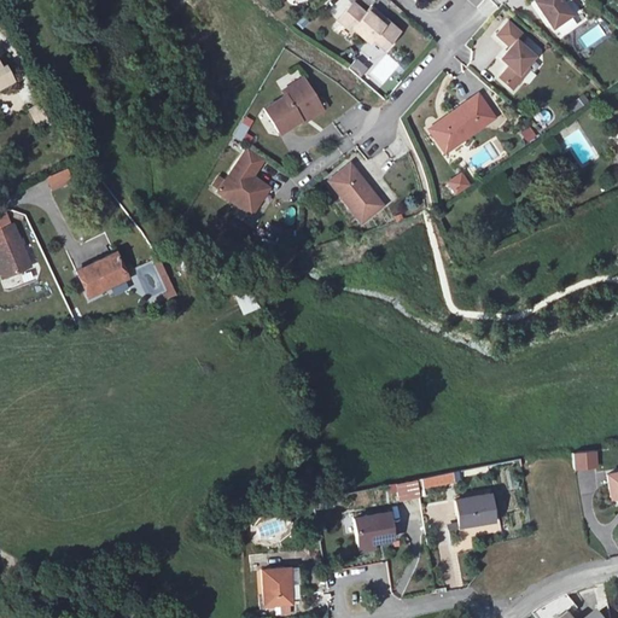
[(534,0),(552,24),(570,11),(561,0),(534,0)]
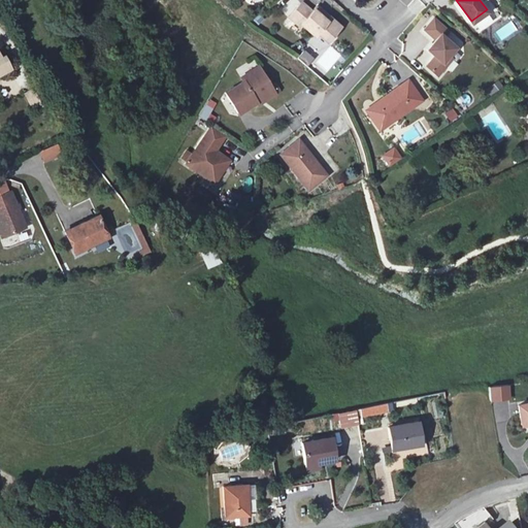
[(329,18),(326,14),(321,19),(311,9),(309,11),(300,3),(288,18),(297,27),(301,23),(315,35),(319,31),(328,39),(341,24),(331,14),(329,18)]
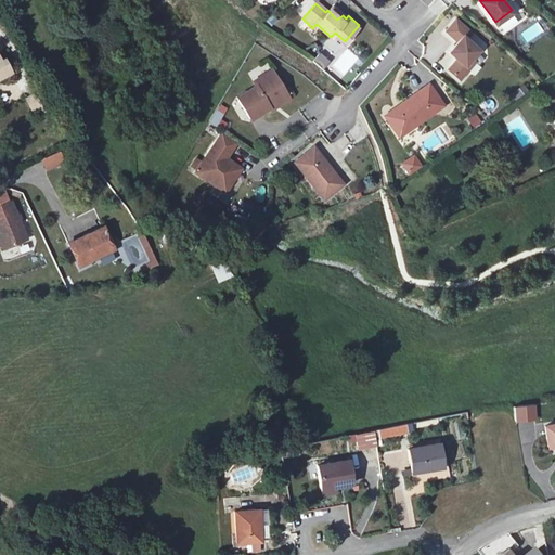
[(332,5),(327,10),(337,20),(343,15),(332,5)]
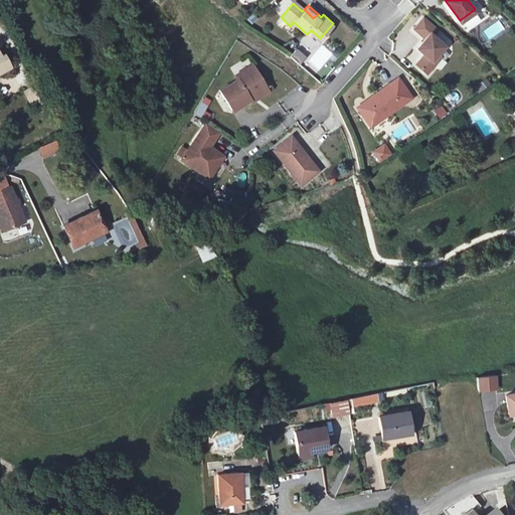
[(428,34),(434,29),(422,19),(412,31),(423,40),(414,50),(422,56),(414,66),(425,75),(435,66),(431,63),(437,56),(435,53),(442,45),(433,37),(428,34)]
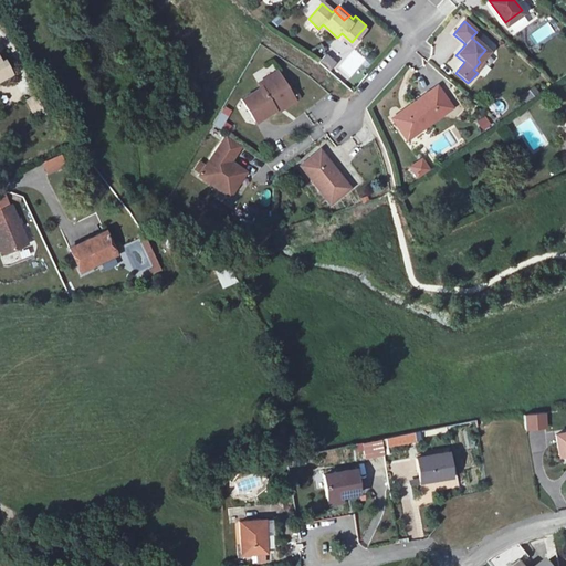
[(548,21),(528,35),(536,45),(555,31),(548,21)]
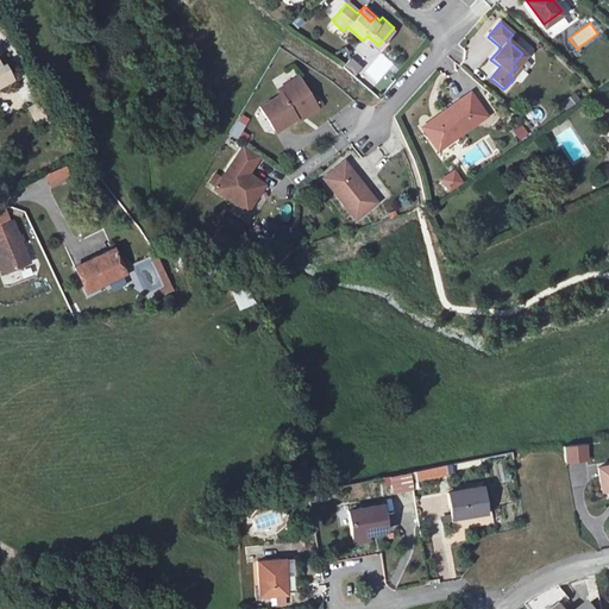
[(518,38),(513,35),(507,41),(512,44),(518,38)]
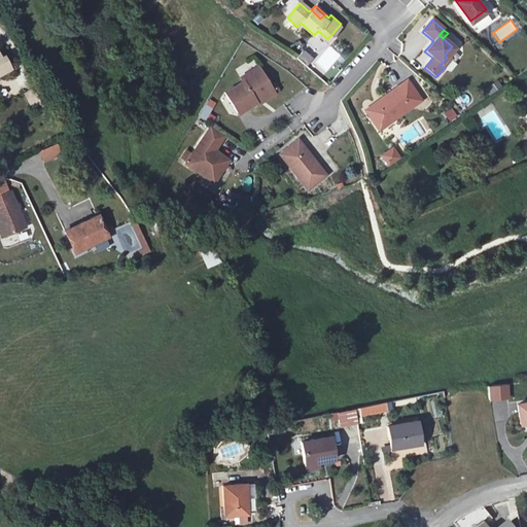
[(318,61),(327,69),(340,55),(330,46),(318,61)]
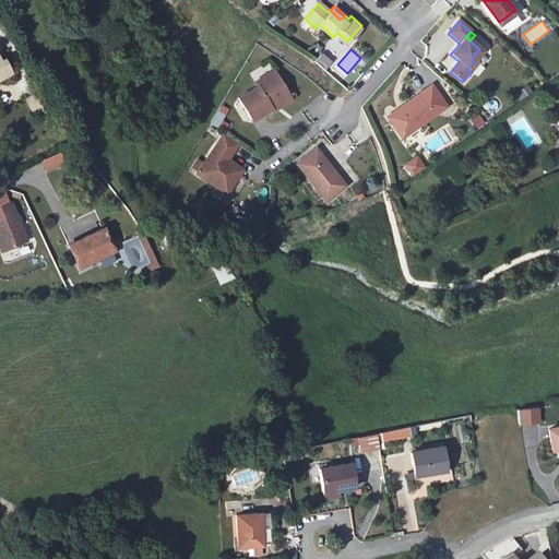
[(472,58),(474,61),(482,51),(479,49),(472,58)]
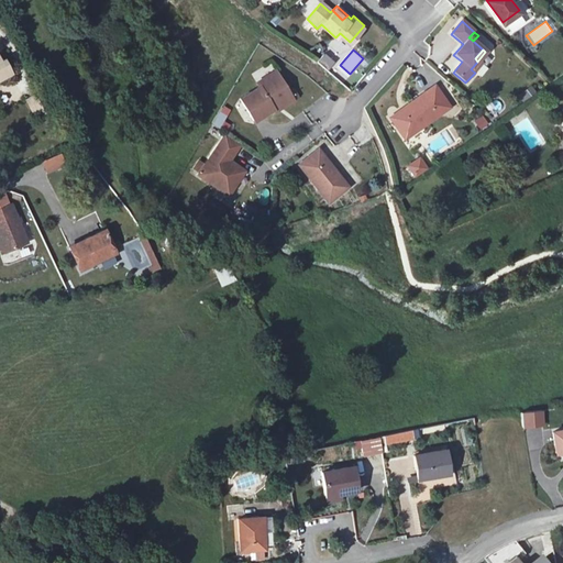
[(319,62),(330,70),(335,62),(324,54),(319,62)]
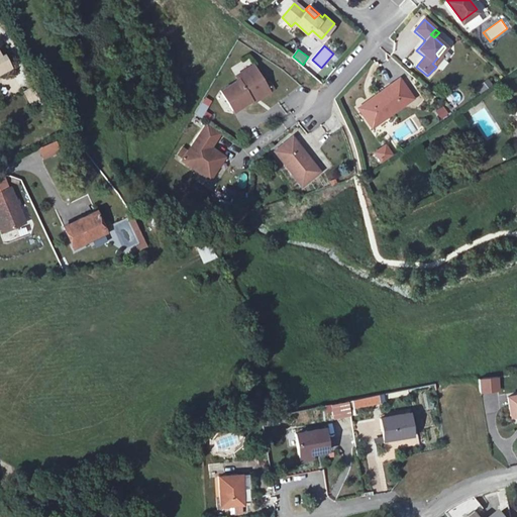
[(0,56),(0,74),(12,68),(6,57),(1,60),(0,56)]
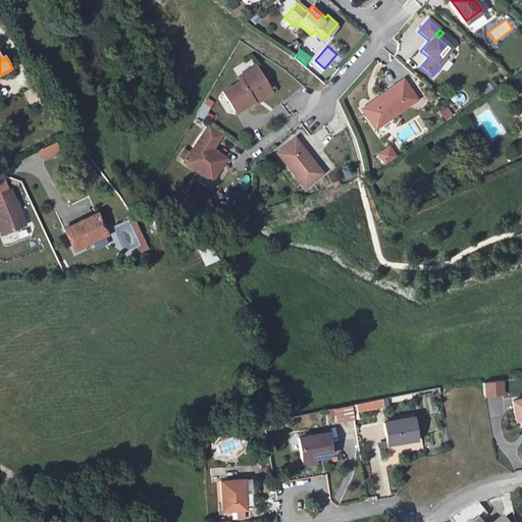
[(447,59),(442,57),(436,64),(440,67),(447,59)]
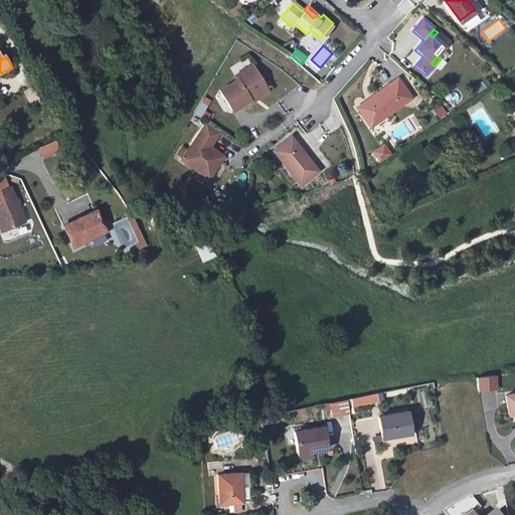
[(239,77),(222,89),(235,109),(251,99),(248,95),(266,83),(252,63),(237,73),(239,77)]
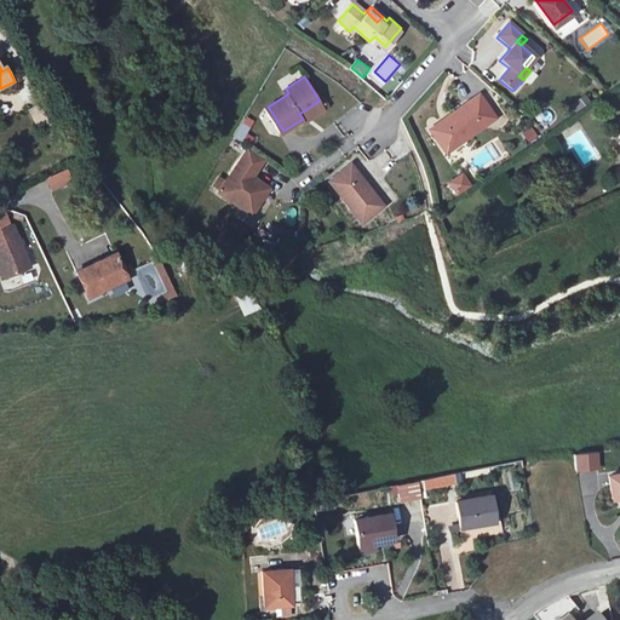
[(446,150),(493,115),(476,91),(429,126),(446,150)]
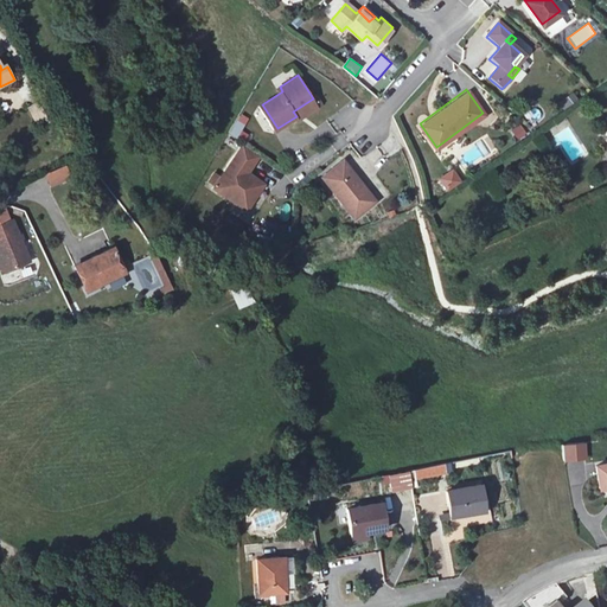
[(313,98),(293,112),(296,116),(298,119),(318,107),(313,98)]
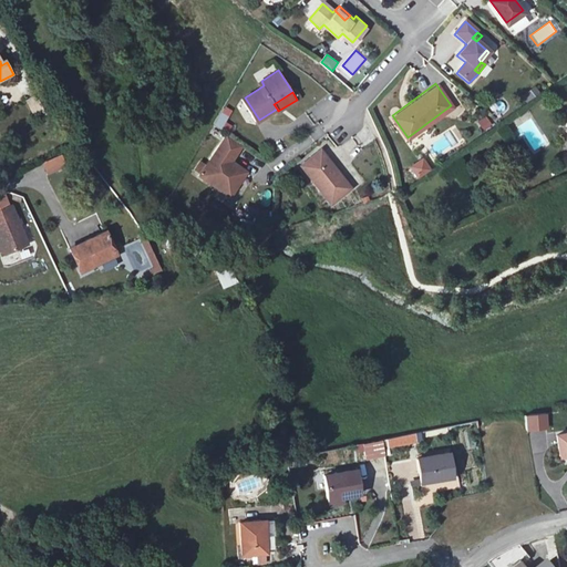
[(40,96),(29,99),(32,119),(43,116),(40,96)]
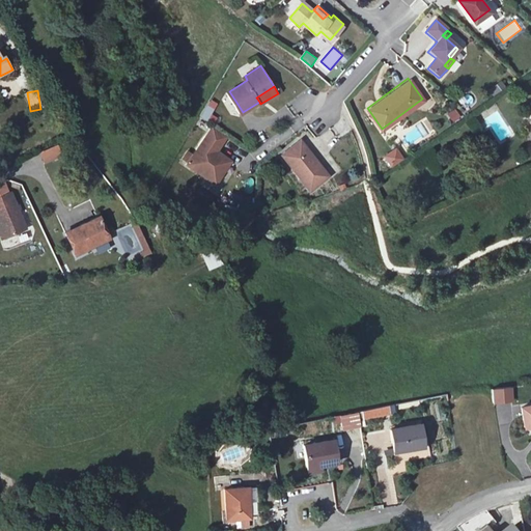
[(462,99),(467,106),(474,102),(470,94),(462,99)]
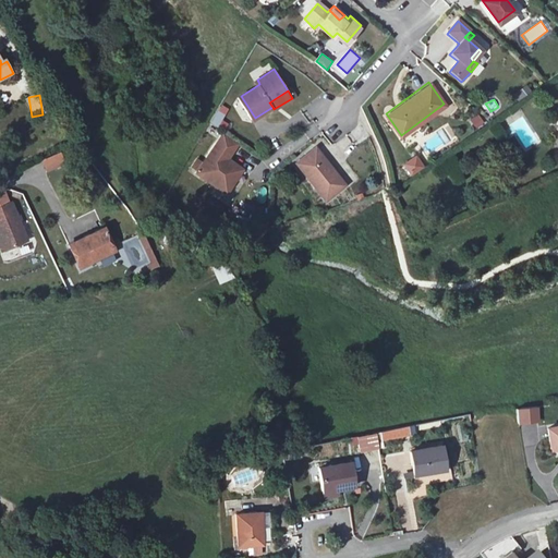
[(218,129),(229,109),(220,105),(209,123),(218,129)]
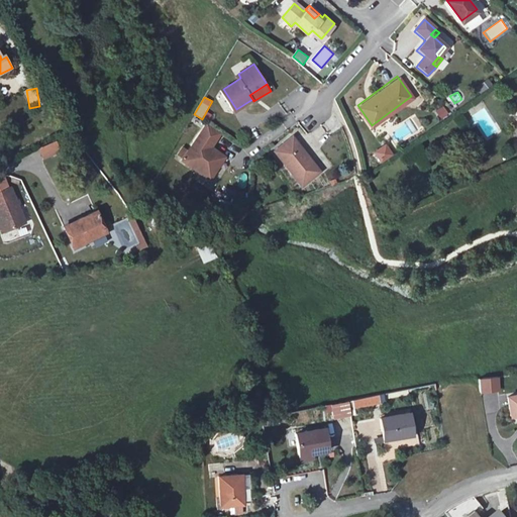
[(434,110),(440,120),(449,114),(443,105),(434,110)]
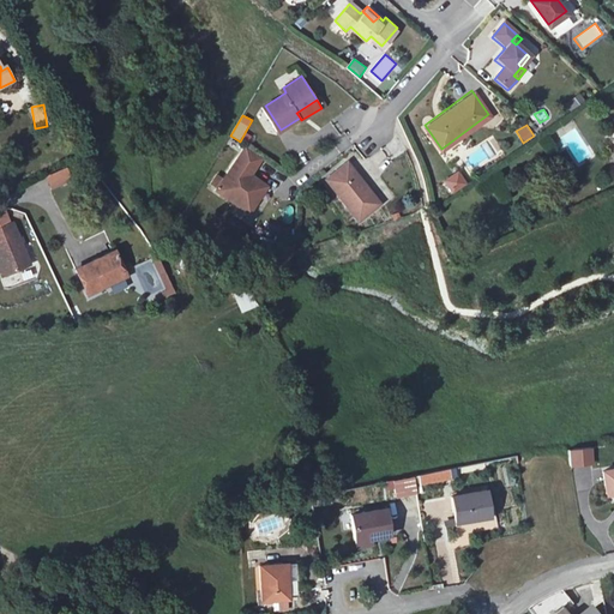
[(260,158),(245,148),(223,180),(217,175),(210,186),(216,190),(215,191),(248,214),(266,187),(256,179),(253,181),(247,178),(250,175),(260,158)]
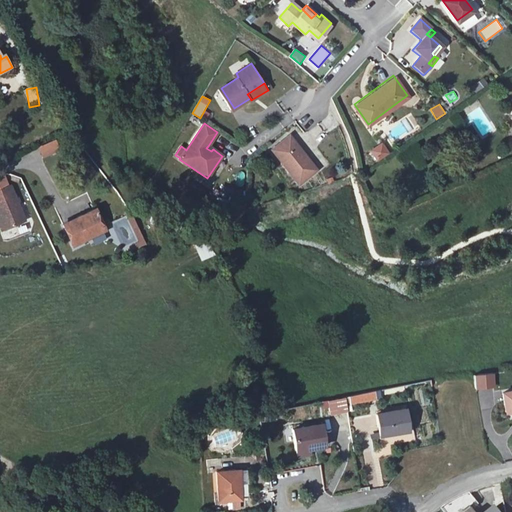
[(291,136),(273,150),(280,158),(282,156),(287,162),(285,164),(301,184),(319,170),(309,157),(307,158),(304,155),(306,154),(291,136)]
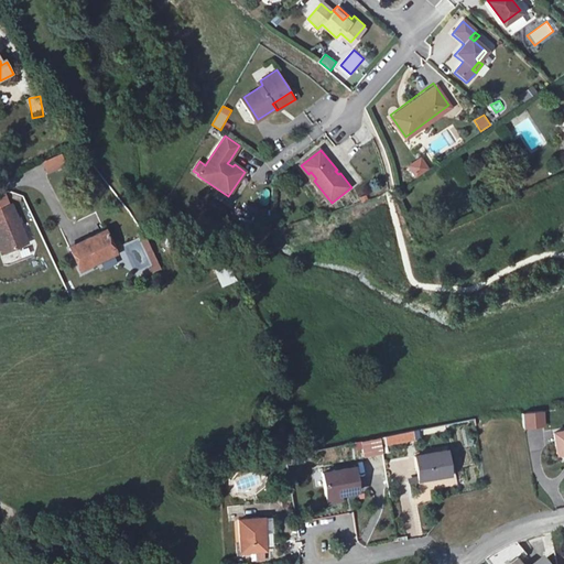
[(42,162),(46,174),(67,165),(62,153),(42,162)]
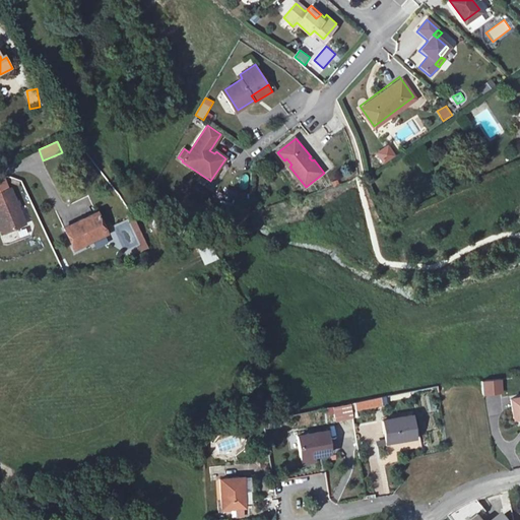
[(383,165),(396,156),(389,144),(375,153),(383,165)]
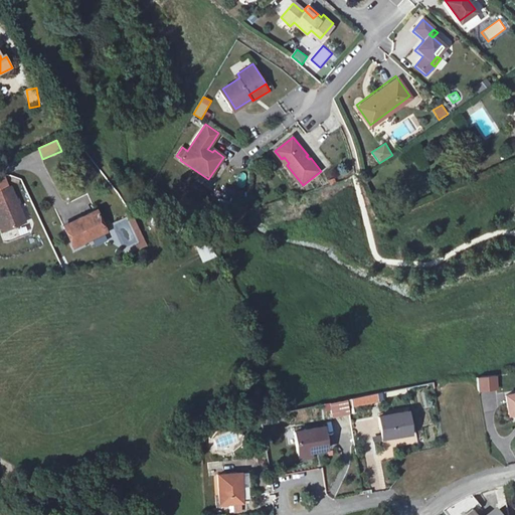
[(27,222),(6,171),(0,174),(0,228),(1,232),(15,226),(27,222)]
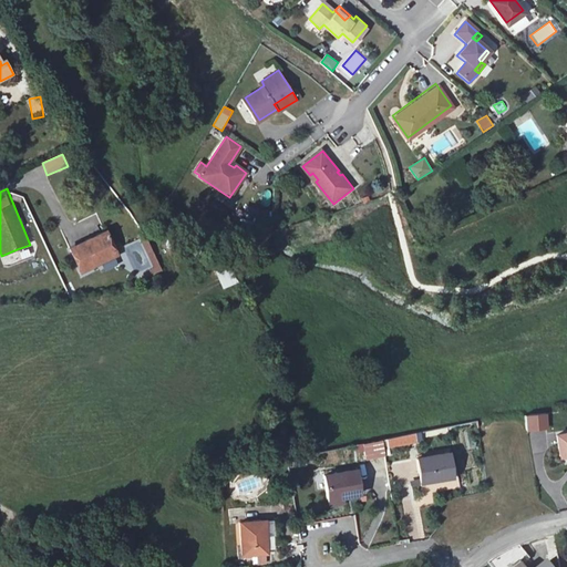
[(104,232),(70,247),(81,271),(95,264),(93,258),(113,248),(104,232)]
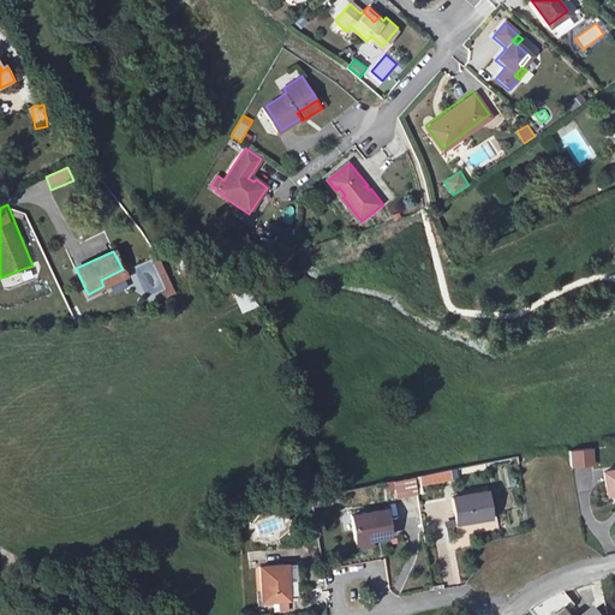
[(154,266),(168,298),(175,294),(161,262),(154,266)]
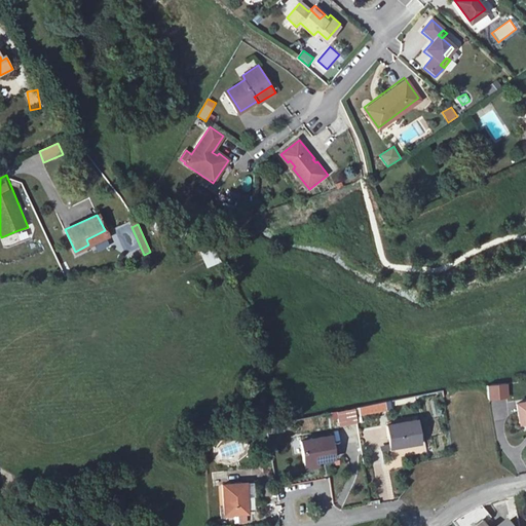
[(216,252),(202,259),(208,268),(221,262),(216,252)]
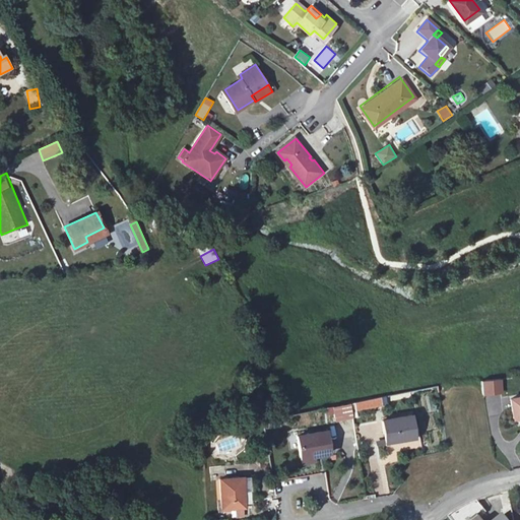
[(489,395),(504,393),(501,379),(485,380),(489,395)]
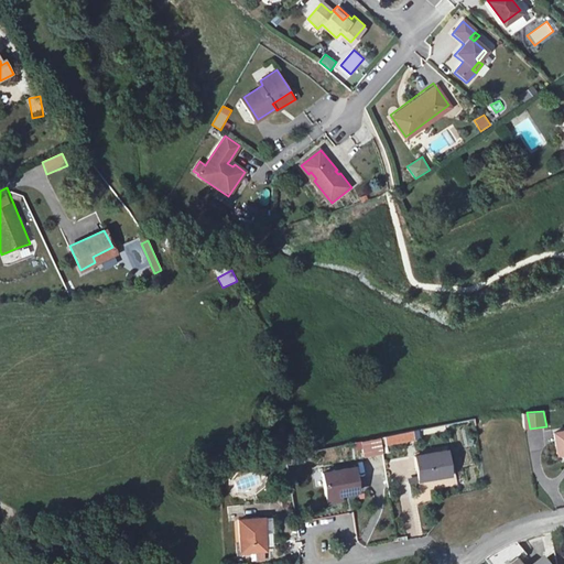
[(357,443),(360,459),(383,454),(382,447),(415,441),(413,431),(357,443)]
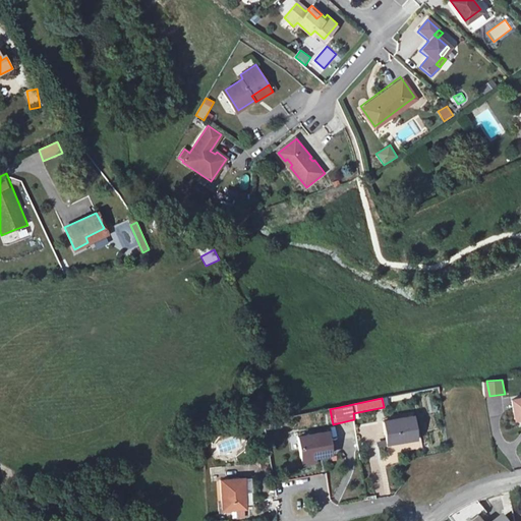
[(520,399),(511,401),(514,420),(520,419),(520,399)]
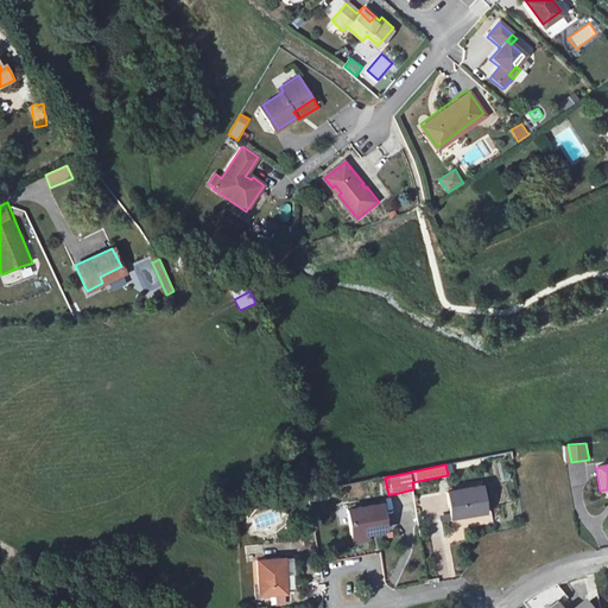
[(483,487),(449,493),(454,519),(488,513),(483,487)]
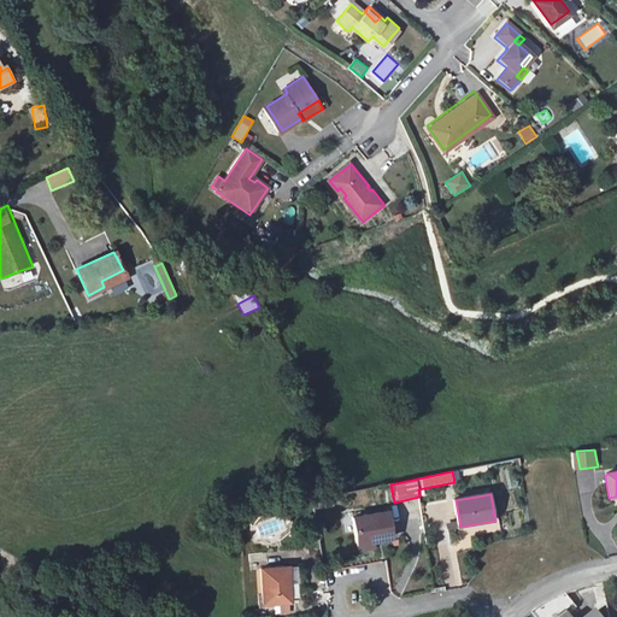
[(387,511),(352,517),(357,545),(392,539),(387,511)]
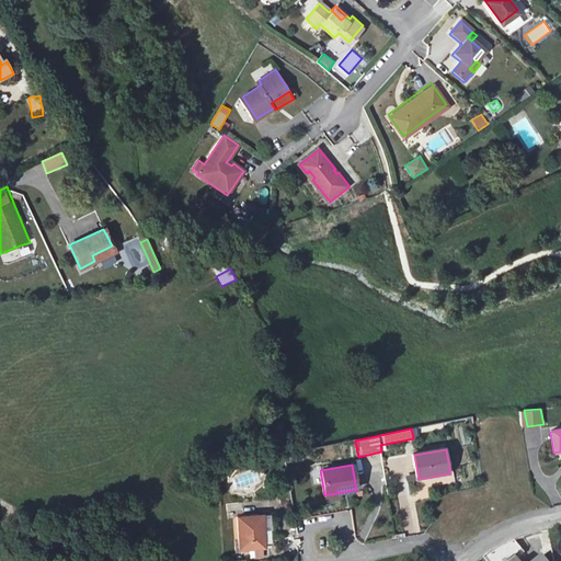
[(262,515),(239,517),(241,550),(265,548),(262,515)]
